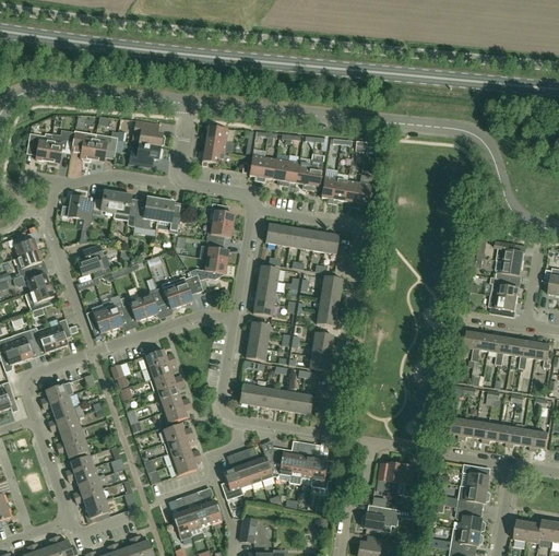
[(164,134),(163,133),(163,132),(147,130),(149,121),(135,119),(133,132),(140,133),(139,142),(161,145),(161,143),(162,143),(164,142),(165,135),(164,134)]
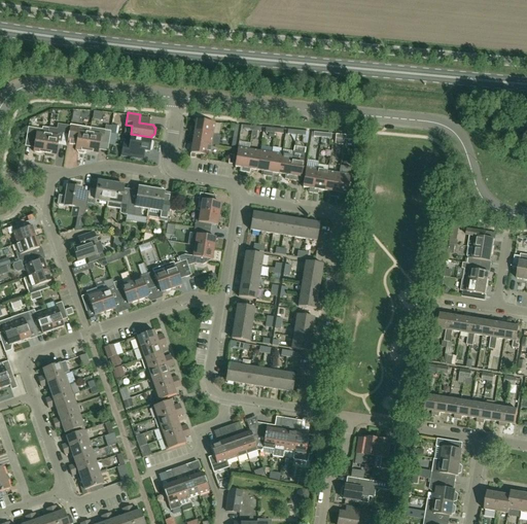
[(213,132),(215,120),(196,117),(195,124),(190,124),(189,128),(213,132)]
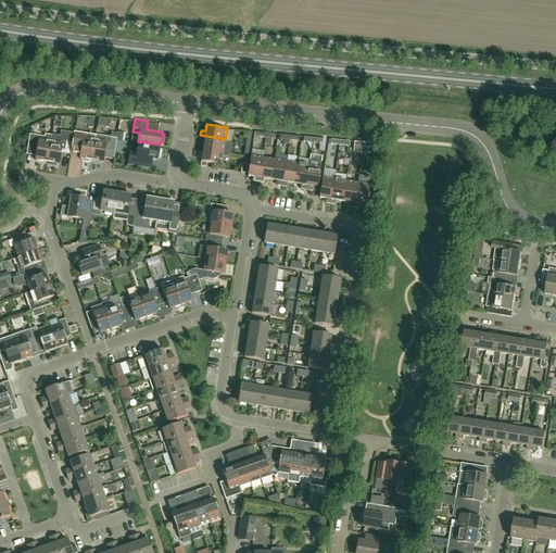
[(74,129),(73,138),(72,142),(71,152),(79,153),(79,156),(81,156),(83,159),(88,160),(89,158),(91,158),(95,138),(96,133),(74,129)]
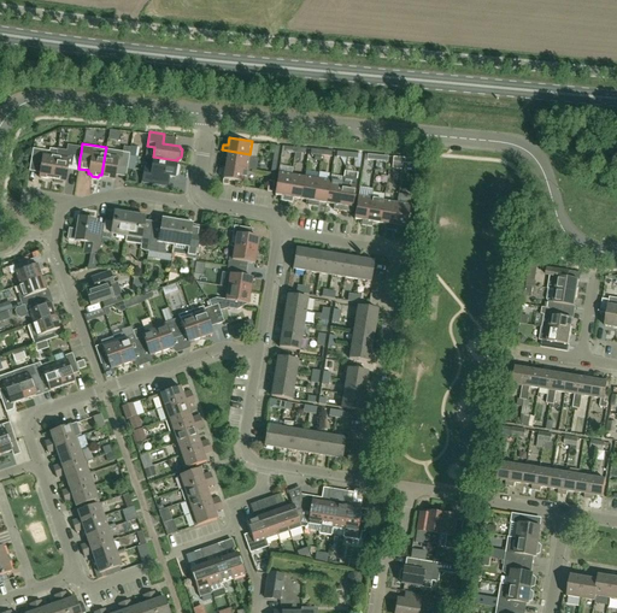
[(80,158),(81,153),(57,149),(56,154),(52,177),(65,180),(68,166),(78,169),(80,158)]
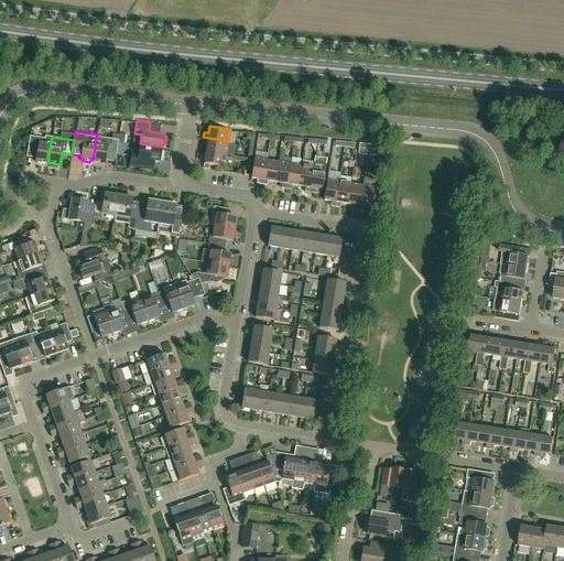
[(226,152),(228,141),(203,137),(203,141),(207,142),(206,149),(226,152)]
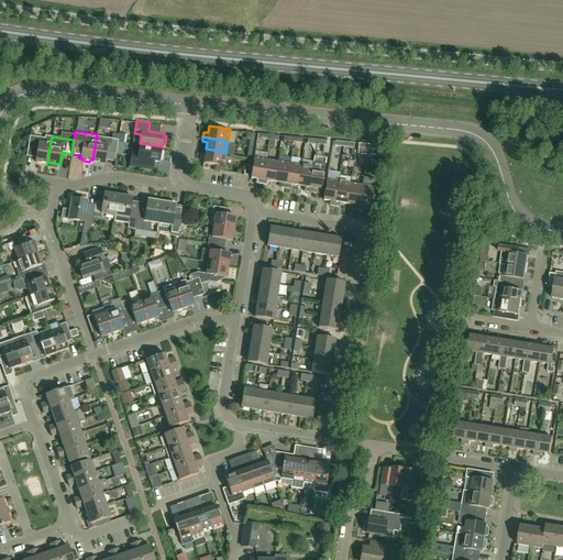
[(47,162),(51,141),(35,139),(35,143),(39,144),(37,149),(35,160),(47,162)]
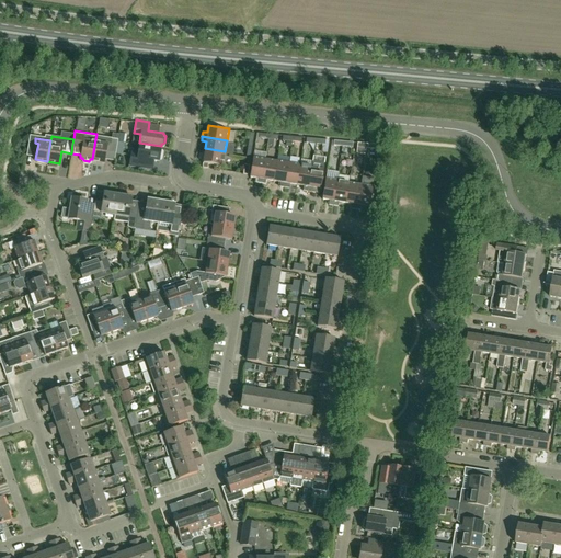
[(107,140),(95,139),(92,159),(104,161),(107,140)]
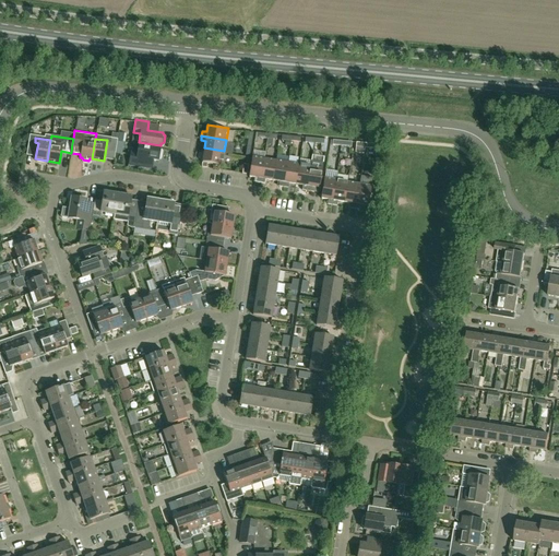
[(162,149),(159,148),(161,145),(139,142),(138,150),(131,150),(129,163),(142,165),(143,156),(158,158),(158,157),(159,157),(162,156),(163,150),(162,149)]
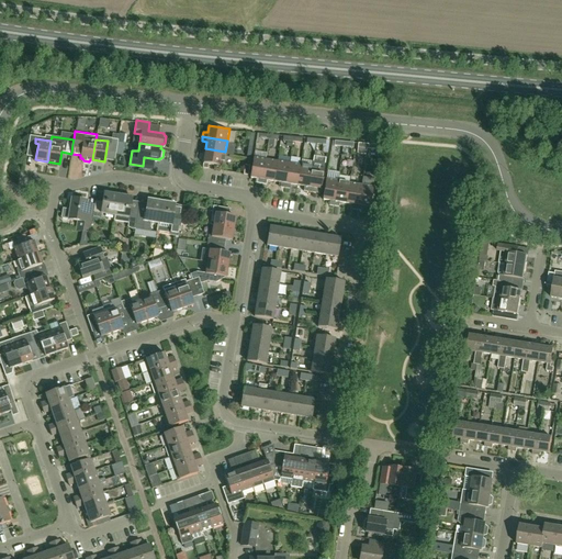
[(223,164),(225,152),(205,148),(202,165),(208,166),(209,161),(223,164)]
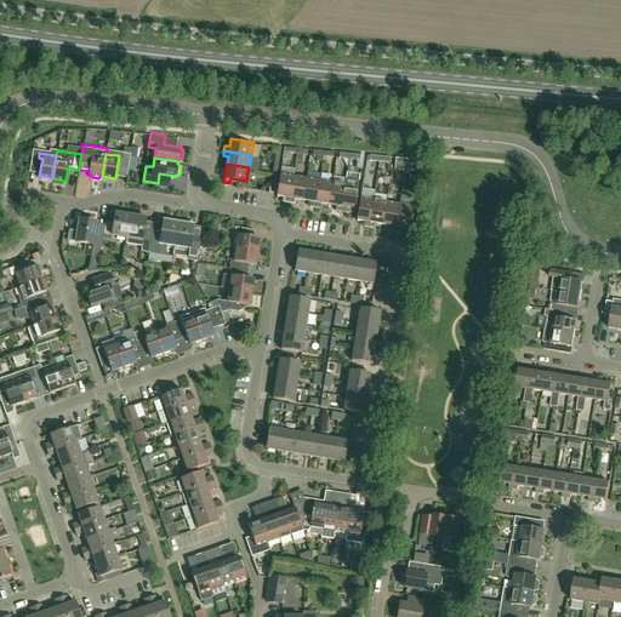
[(289,200),(294,173),(280,171),(277,190),(277,193),(284,194),(284,199),(289,200)]
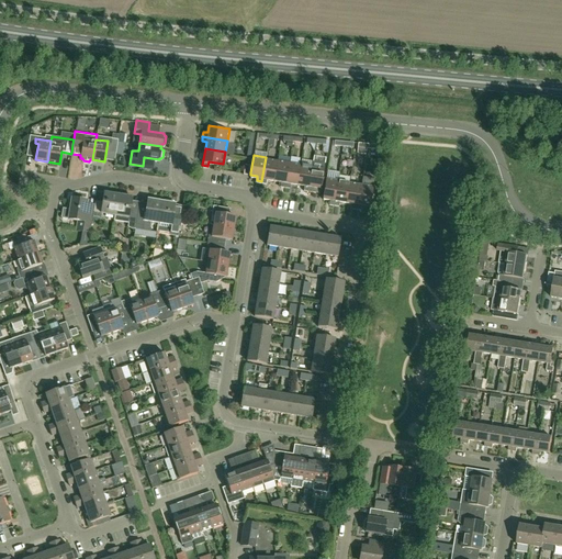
[(273,179),(277,159),(266,157),(261,181),(266,182),(267,178),(273,179)]
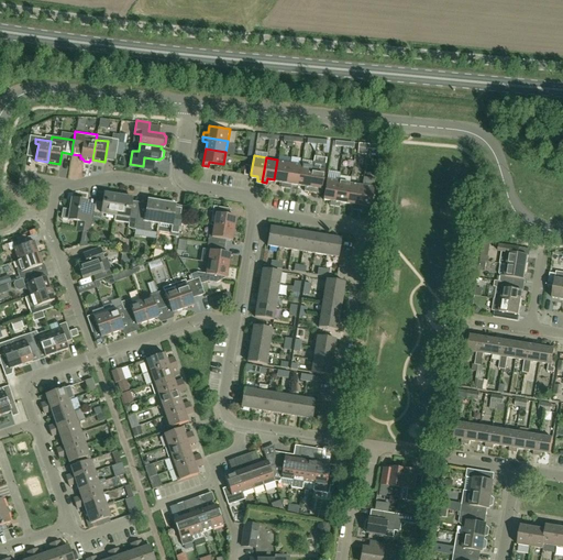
[(285,186),(289,161),(277,160),(274,179),(282,180),(280,185),(285,186)]
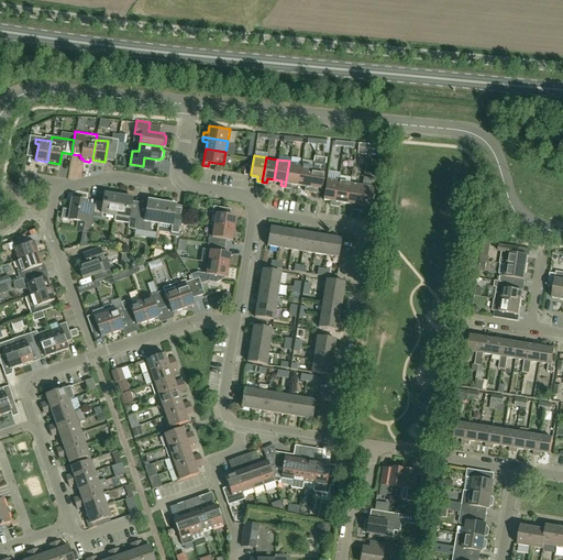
[(309,189),(321,191),(326,162),(313,160),(312,165),(309,189)]
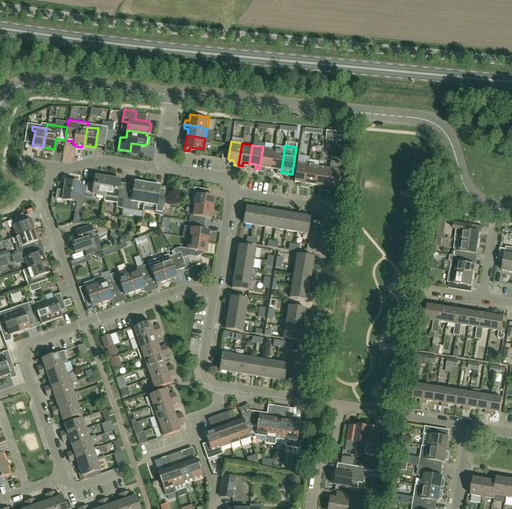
[(271,166),(274,148),(263,146),(259,169),(264,169),(264,165),(271,166)]
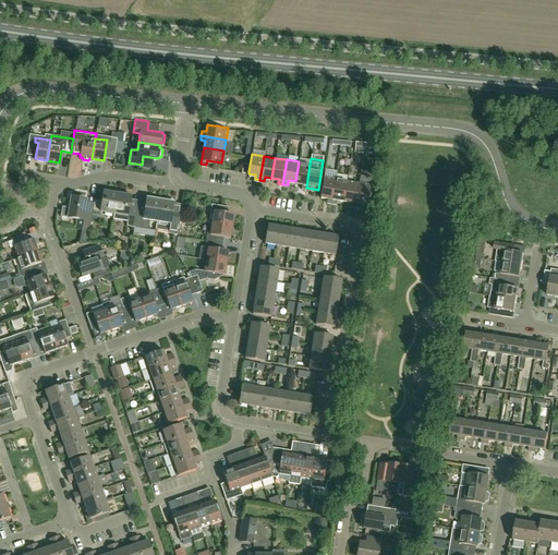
[(306,188),(310,164),(299,161),(295,181),(302,182),(301,186),(306,188)]
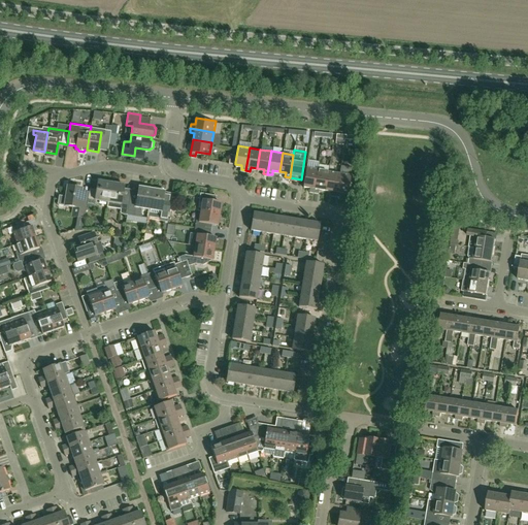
[(314,191),(318,168),(306,166),(303,184),(303,185),(309,186),(309,190),(314,191)]
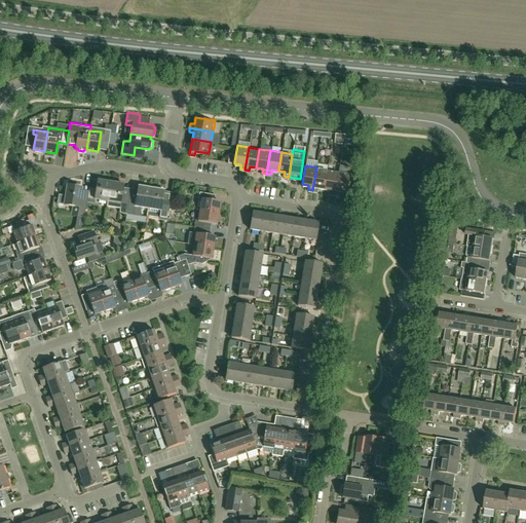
[(324,188),(327,169),(316,167),(312,190),(316,191),(317,187),(324,188)]
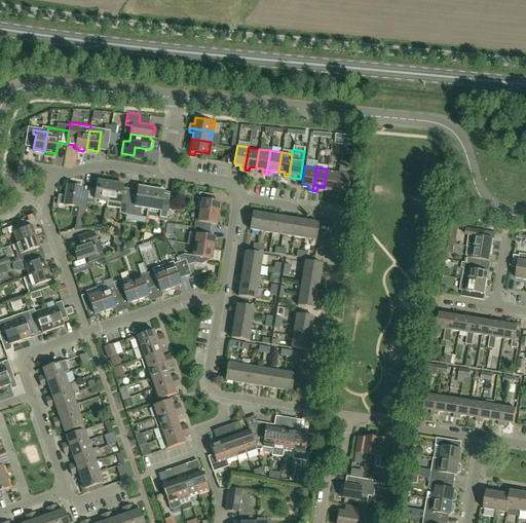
[(334,194),(338,171),(327,169),(324,188),(331,189),(330,193),(334,194)]
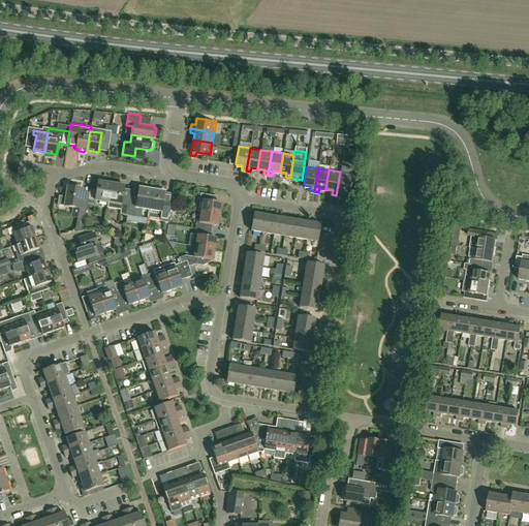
[(348,192),(351,174),(340,172),(336,195),(341,195),(341,191),(348,192)]
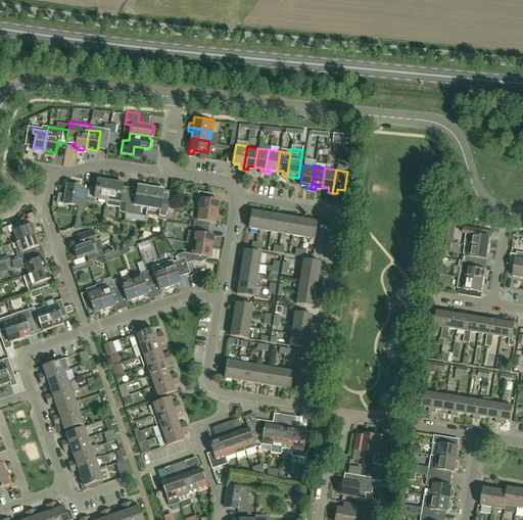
[(107,198),(110,179),(97,177),(95,189),(88,188),(86,201),(93,202),(94,196),(107,198)]
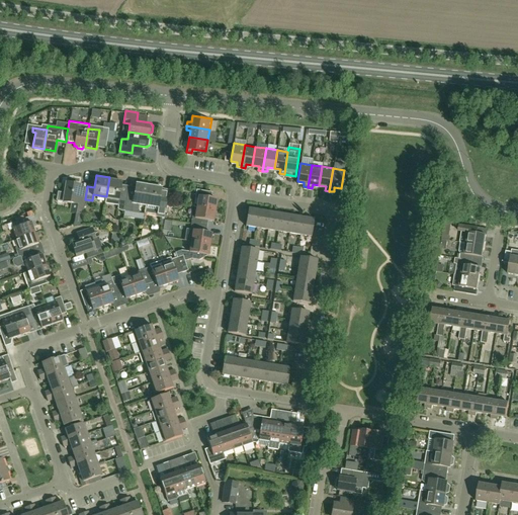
[(120,189),(121,179),(109,177),(106,196),(105,200),(117,202),(118,203),(117,206),(121,208),(124,209),(124,208),(125,204),(126,193),(127,190),(120,189)]
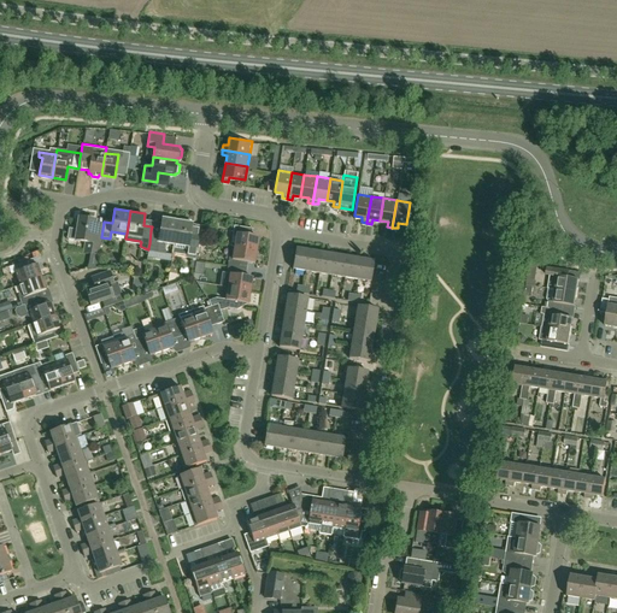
[(174,242),(177,219),(176,219),(175,216),(165,213),(163,217),(162,217),(159,231),(151,230),(150,243),(148,248),(165,251),(166,241),(174,242)]
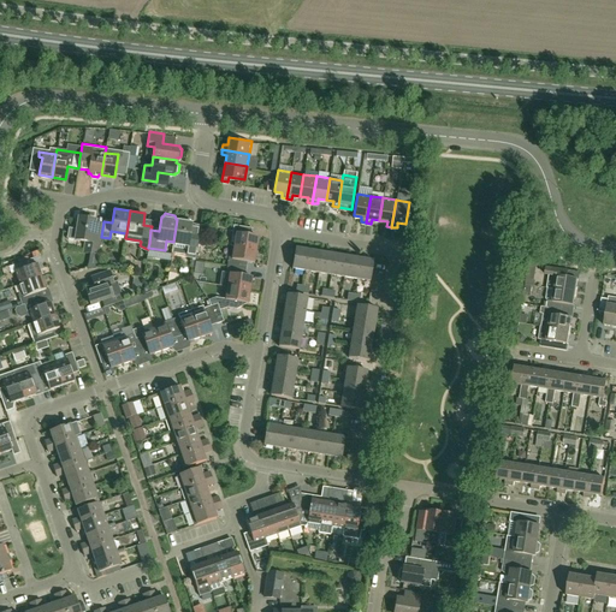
[(84,250),(99,251),(101,237),(104,221),(95,220),(95,218),(80,215),(77,226),(69,225),(66,236),(86,239),(84,250)]
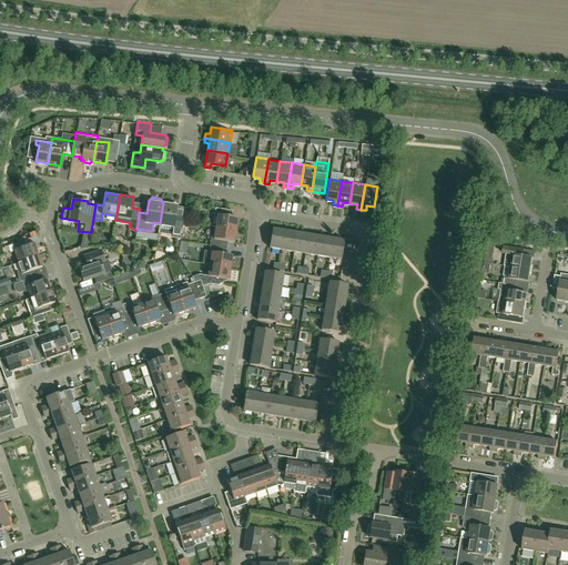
[(180,235),(183,219),(175,218),(178,204),(176,204),(175,201),(166,200),(164,202),(163,202),(160,223),(159,230),(172,233),(172,234),(180,235)]
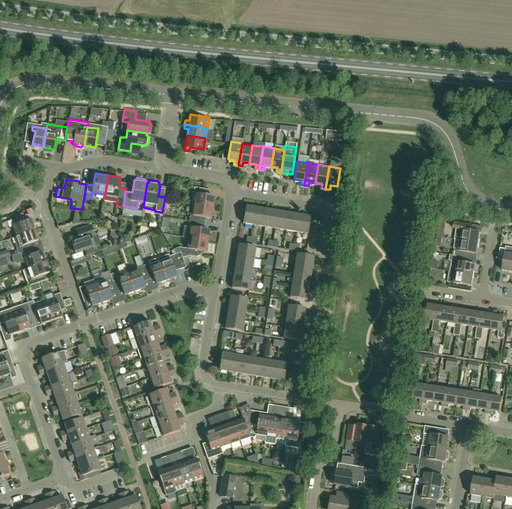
[(213,206),(215,195),(208,194),(209,188),(194,185),(191,202),(194,203),(194,202),(213,206)]
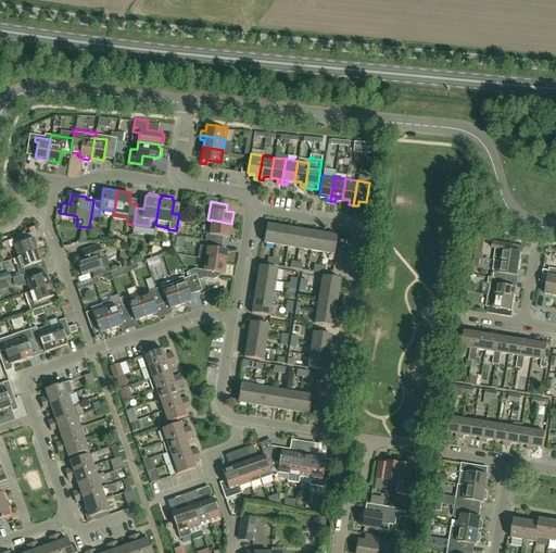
[(229,235),(231,224),(211,220),(211,221),(210,229),(206,228),(205,238),(222,240),(223,234),(229,235)]
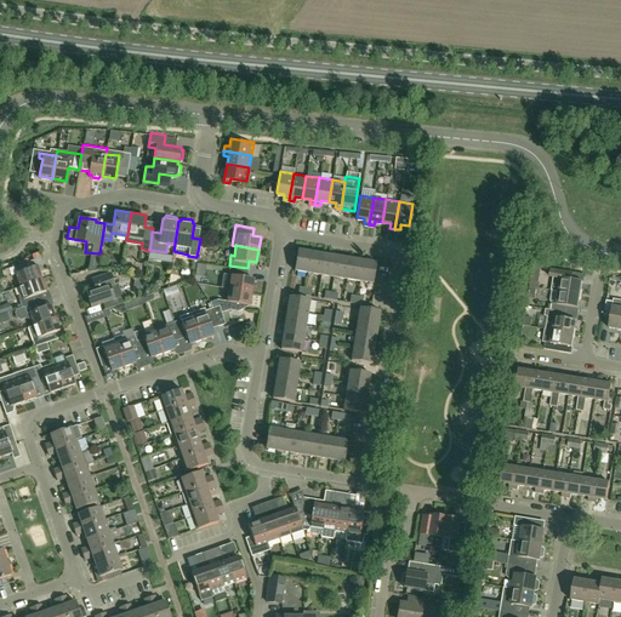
[(308,270),(312,250),(298,247),(295,268),(308,270)]
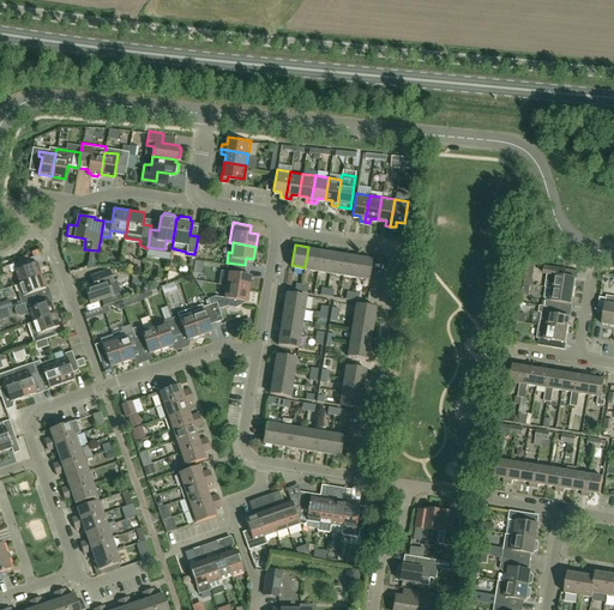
[(317,270),(320,248),(308,247),(305,267),(317,270)]
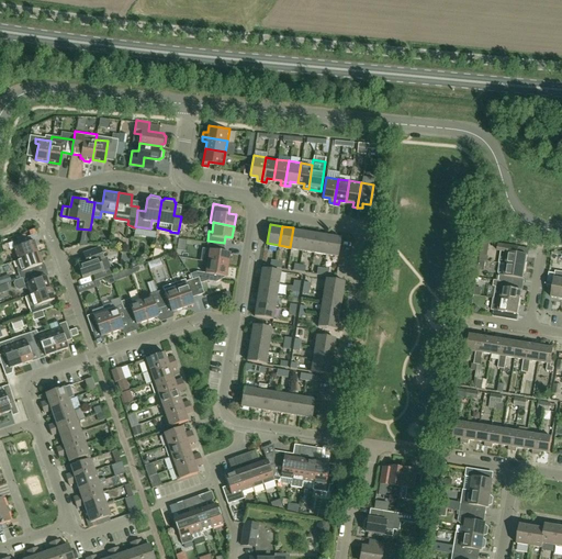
[(302,248),(305,230),(293,227),(290,247),(302,248)]
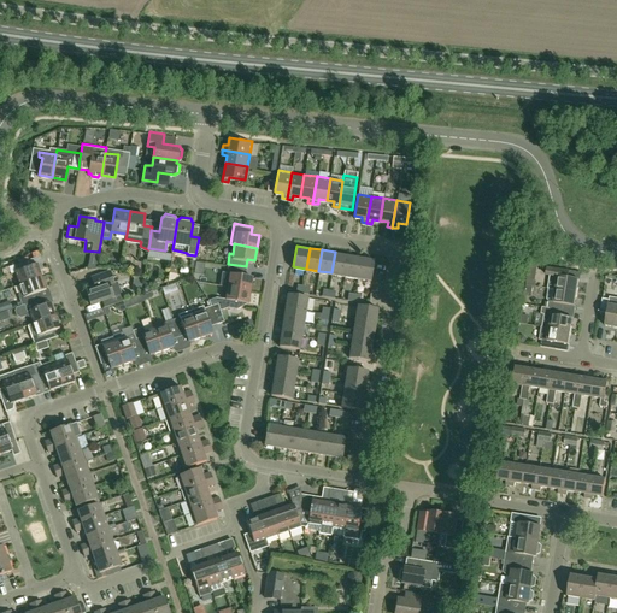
[(345,275),(348,254),(335,252),(331,272),(345,275)]
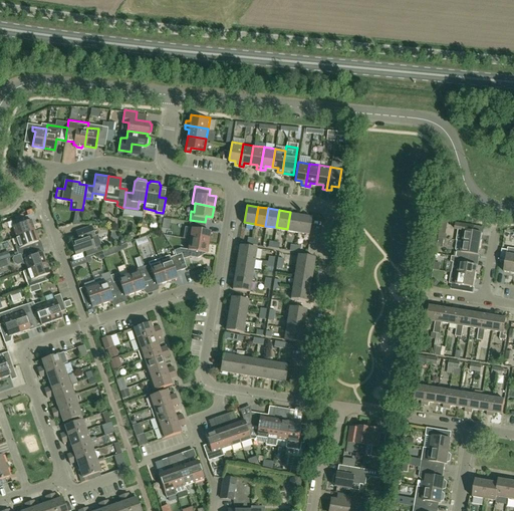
[(297,231),(300,213),(290,212),(287,229),(297,231)]
